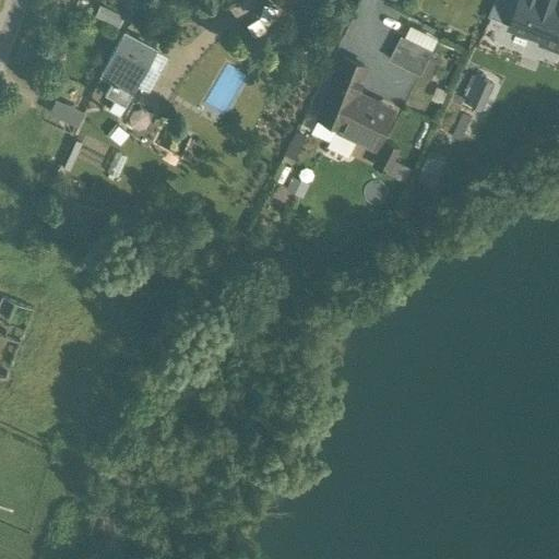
[(495,0),(488,15),(511,22),(513,16),(519,0),(495,0)]
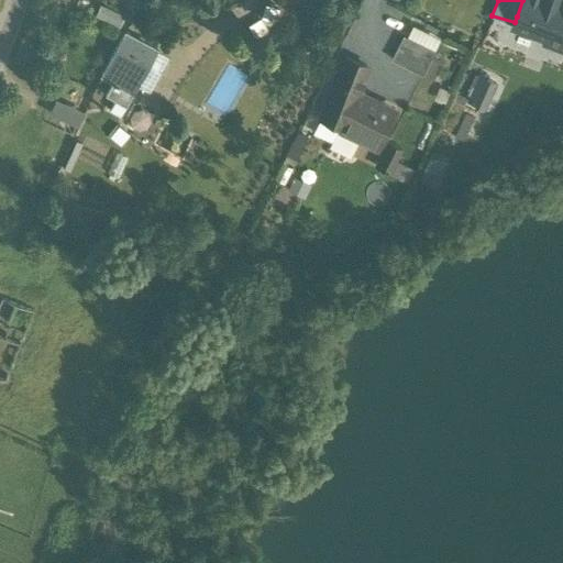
[(545,0),(522,0),(517,17),(537,24),(545,0)]
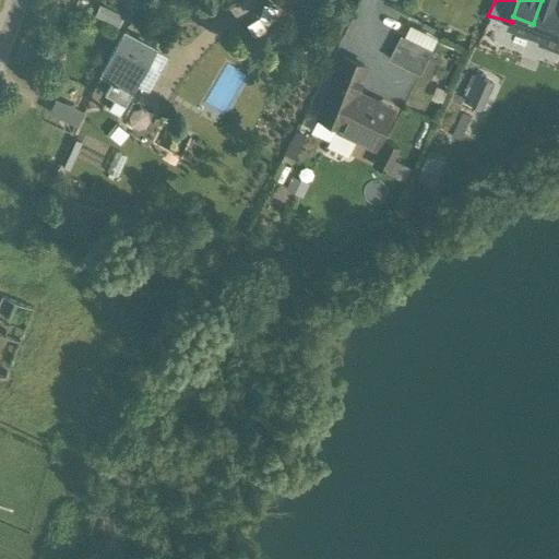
[(100,3),(95,15),(119,25),(125,13),(100,3)]
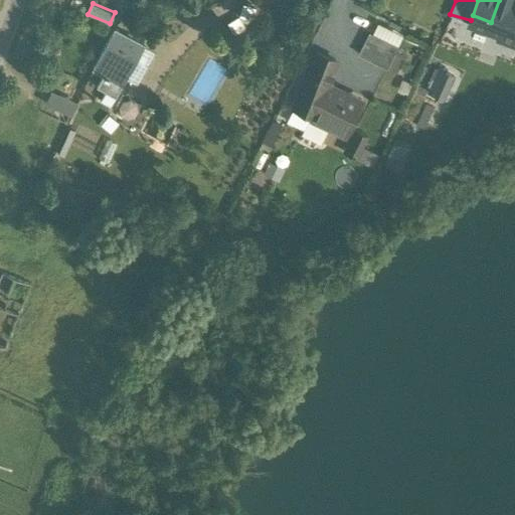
[(144,45),(114,28),(91,68),(103,74),(122,84),(144,45)]
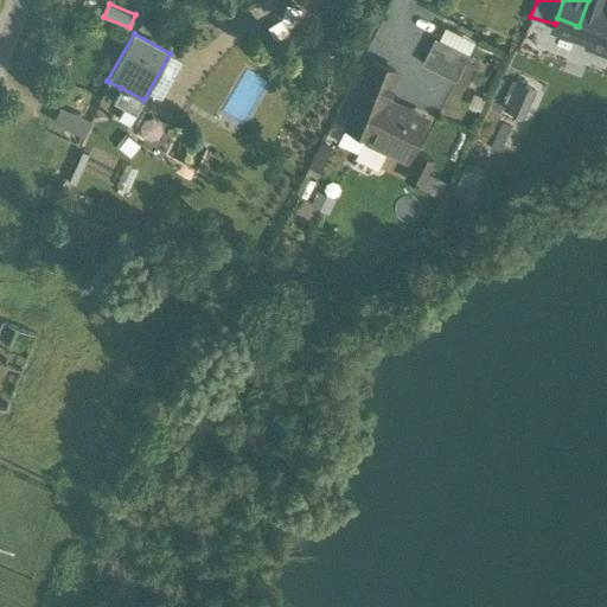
[(471,55),(436,38),(423,64),(458,81),(471,55)]
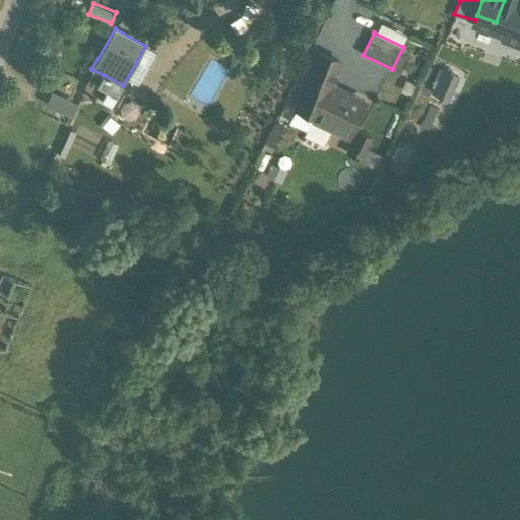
[(319,53),(297,107),(313,113),(315,114),(327,84),(336,61),(319,53)]
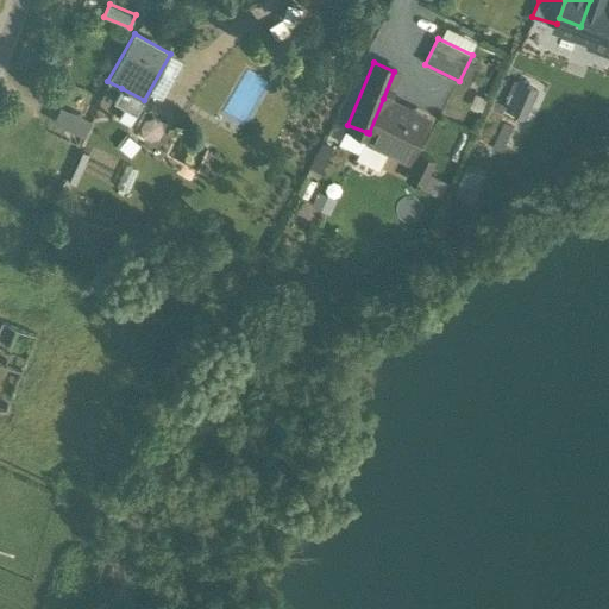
[(528,88),(515,82),(506,105),(519,111),(528,88)]
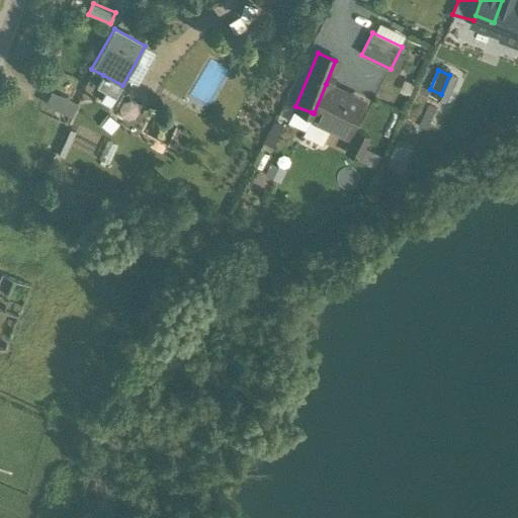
[(122,85),(103,75),(96,88),(115,98),(122,85)]
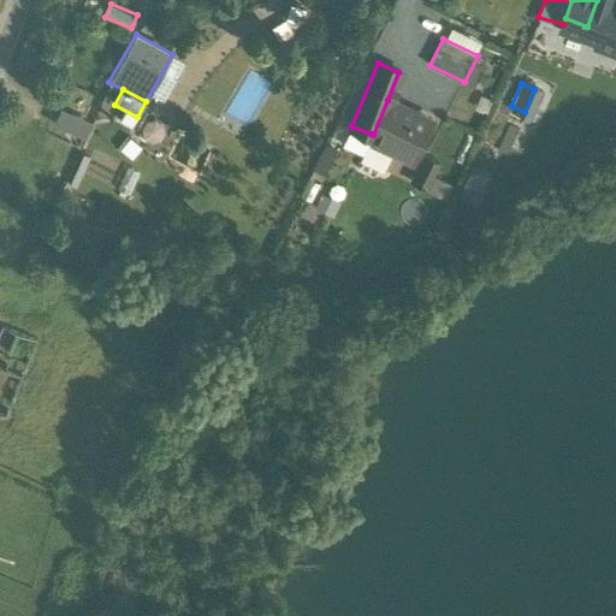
[(431,120),(388,100),(373,135),(371,134),(368,138),(414,159),(431,120)]
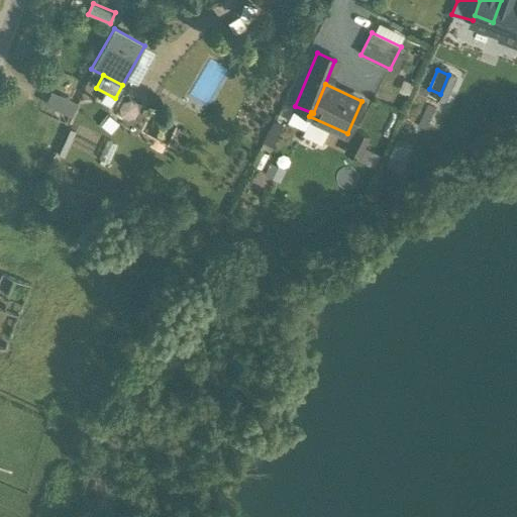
[(461,92),(449,87),(442,105),(454,110),(461,92)]
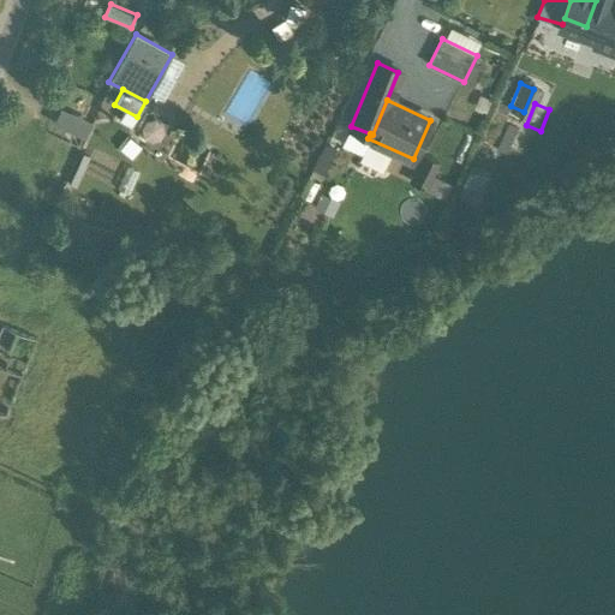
[(63,107),(55,125),(87,137),(94,119),(63,107)]
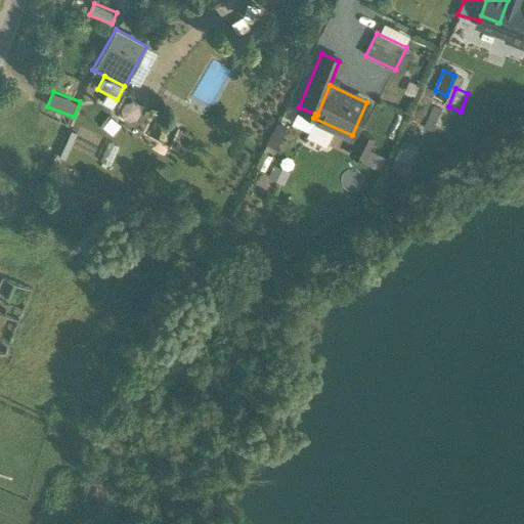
[(362,132),(353,153),(362,157),(373,137),(362,132)]
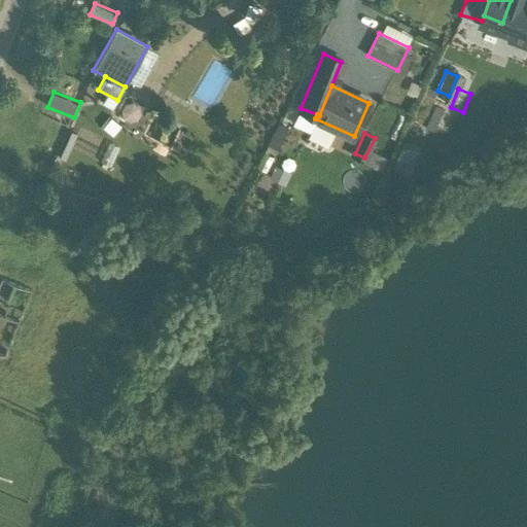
[(393,167),(412,174),(423,148),(405,141),(393,167)]
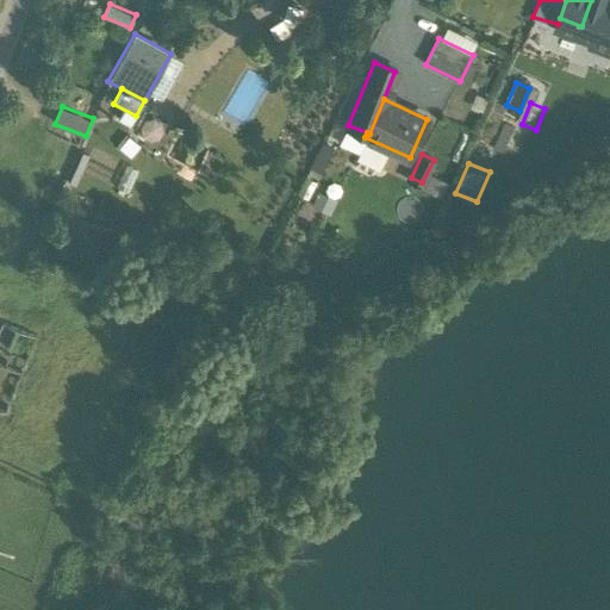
[(0,424),(35,338),(0,323),(0,424)]
